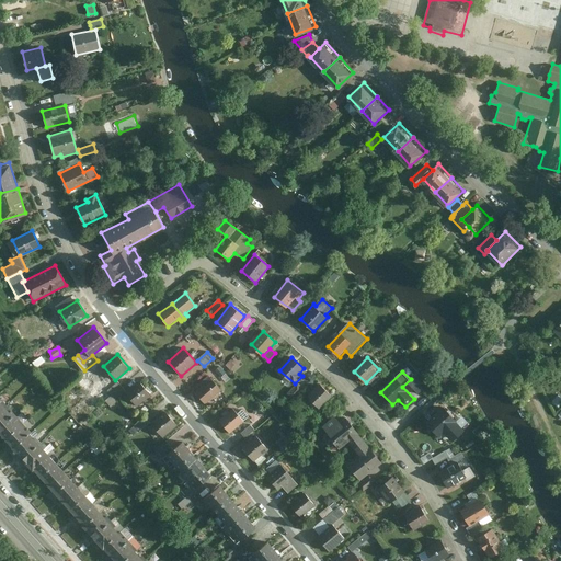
[(195,392),(205,404),(221,391),(209,376),(195,388),(198,390),(195,392)]
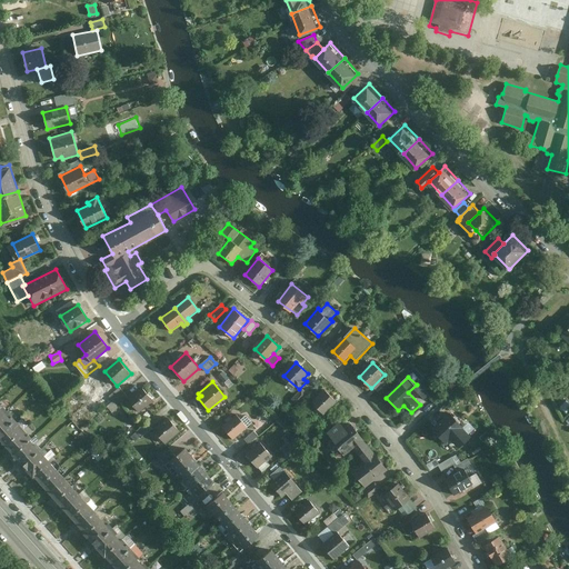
[(139,411),(152,399),(141,386),(128,399),(139,411)]
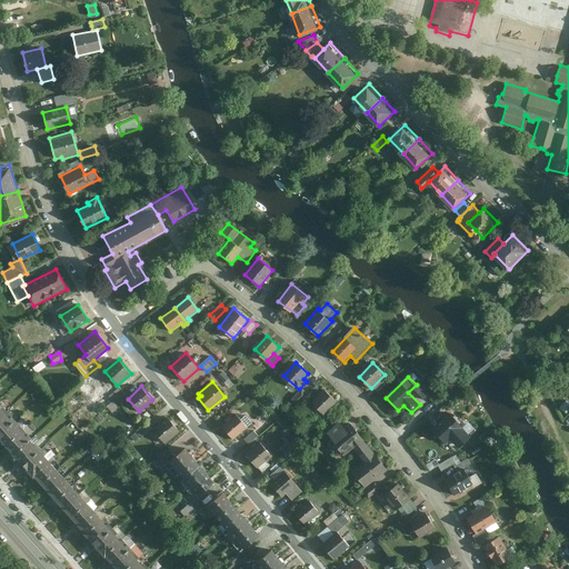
[(110,396),(113,400),(122,392),(119,388),(110,396)]
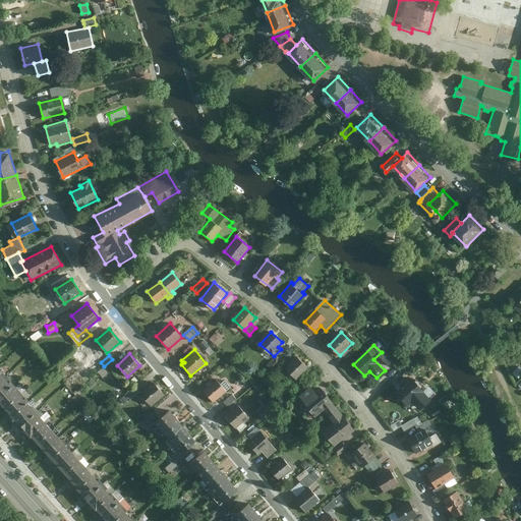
[(274,371),(283,362),(277,355),(267,365),(274,371)]
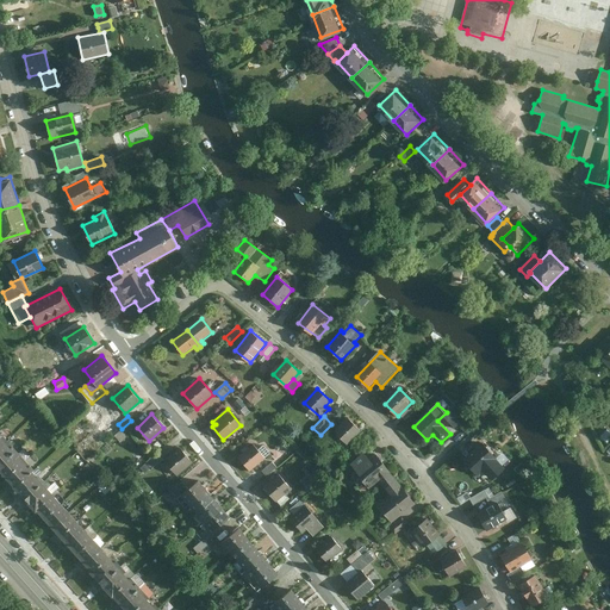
[(361,431),(348,418),(334,431),(348,446),(356,436),(361,431)]
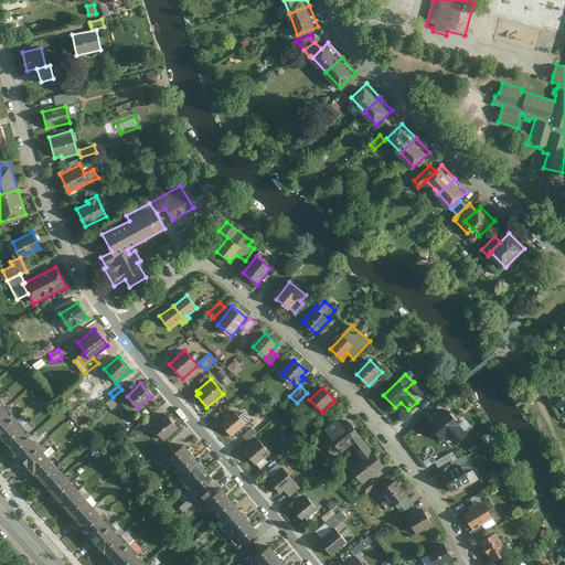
[(117,404),(127,396),(121,390),(113,397),(117,404)]
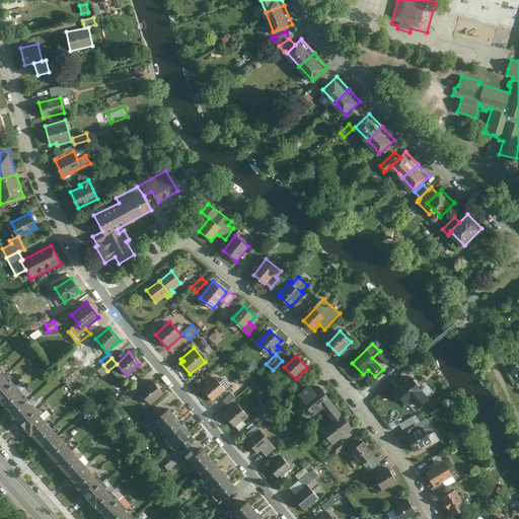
[(0,383),(9,375),(1,367),(0,367),(0,383)]
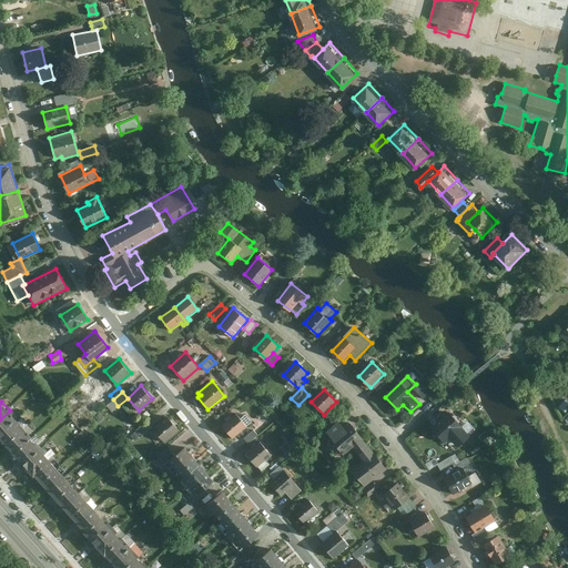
[(337,412),(332,406),(324,415),(323,416),(327,421),(337,412)]
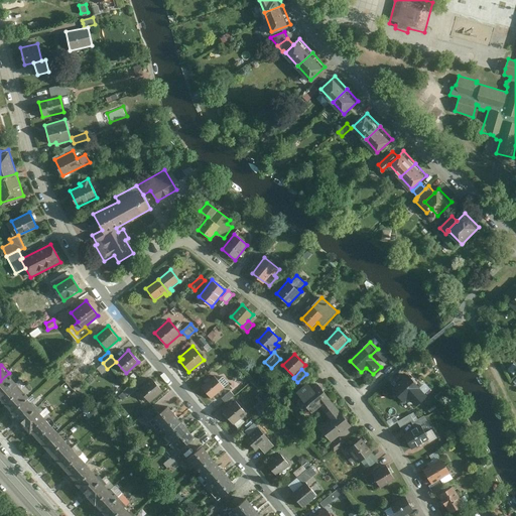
[(16,382),(9,373),(0,381),(0,394),(1,396),(16,382)]
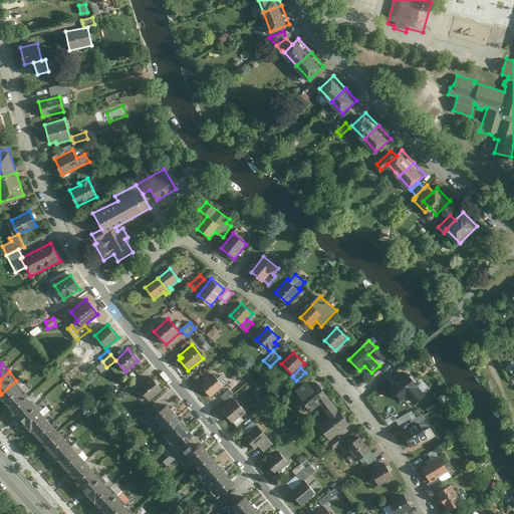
[(408,373),(392,389),(403,401),(408,397),(415,405),(428,395),(408,373)]
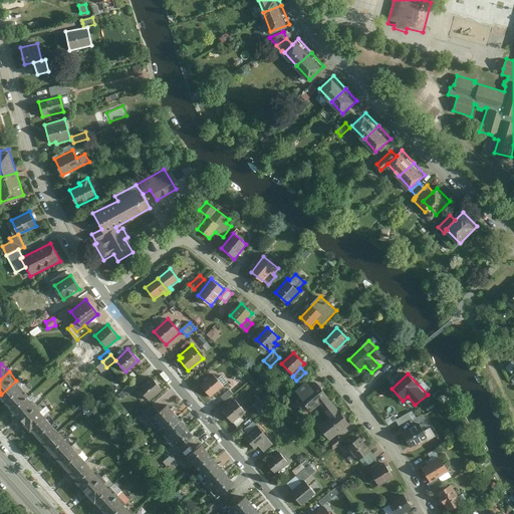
[(213,374),(201,386),(211,398),(223,387),(213,374)]
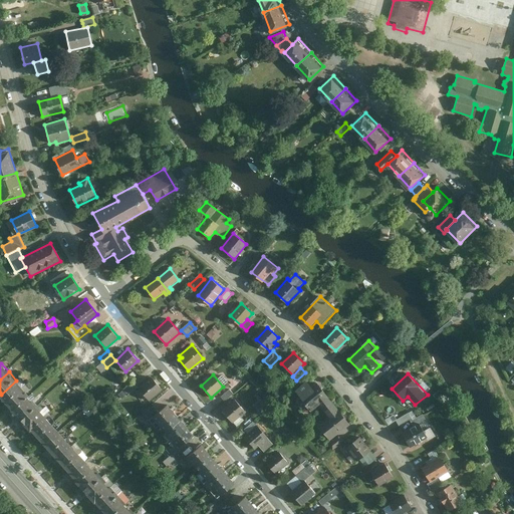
[(150,401),(163,390),(152,377),(139,389),(150,401)]
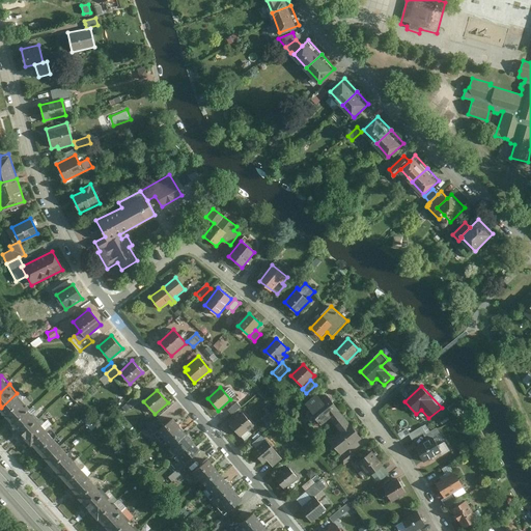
[(25,402),(17,393),(1,408),(9,416),(25,402)]
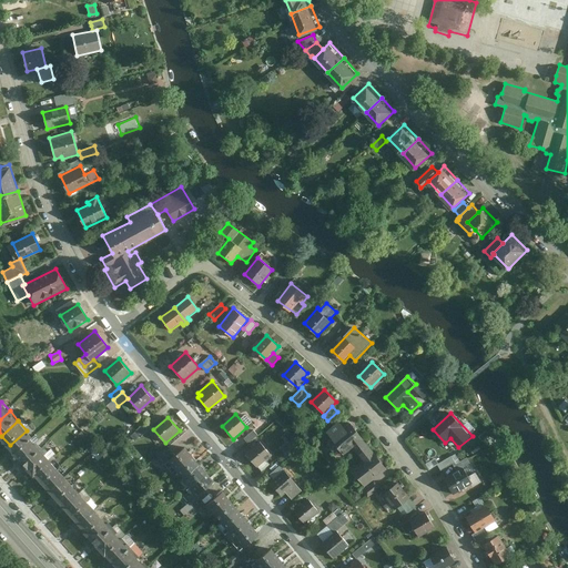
[(137,432),(141,436),(151,428),(146,423),(137,432)]
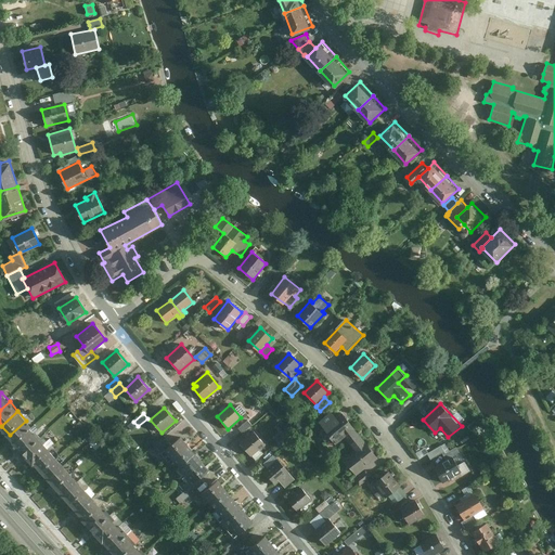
[(346,438),(350,443),(359,437),(341,415),(337,418),(333,413),(318,426),(321,430),(319,433),(327,443),(333,440),(336,446),(346,438)]
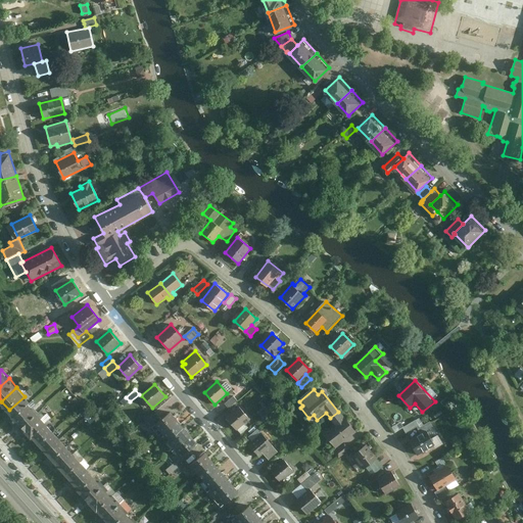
[(228,408),(236,399),(233,395),(224,403),(228,408)]
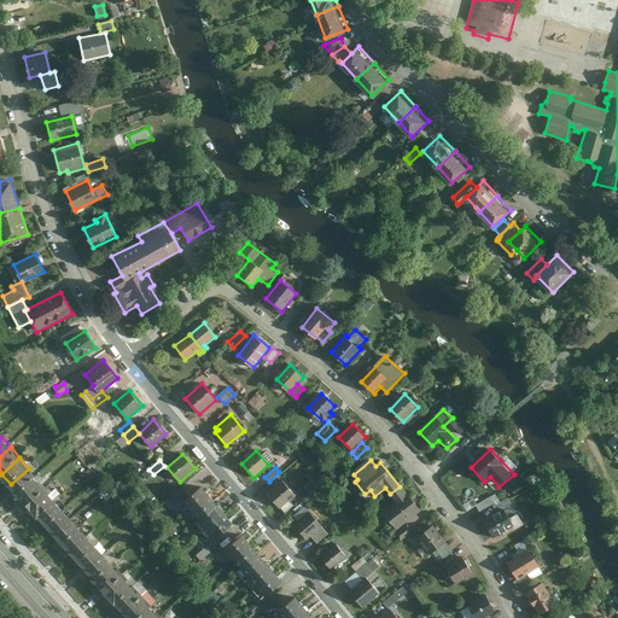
[(39,478),(29,468),(11,484),(19,495),(39,478)]
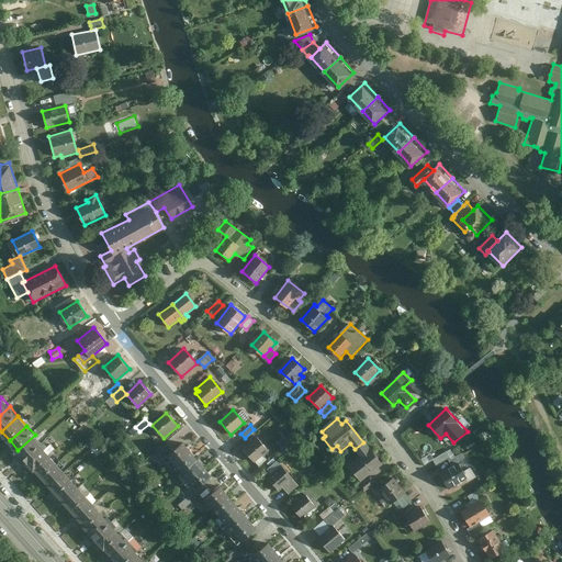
[(44,445),(35,435),(18,450),(26,460),(44,445)]
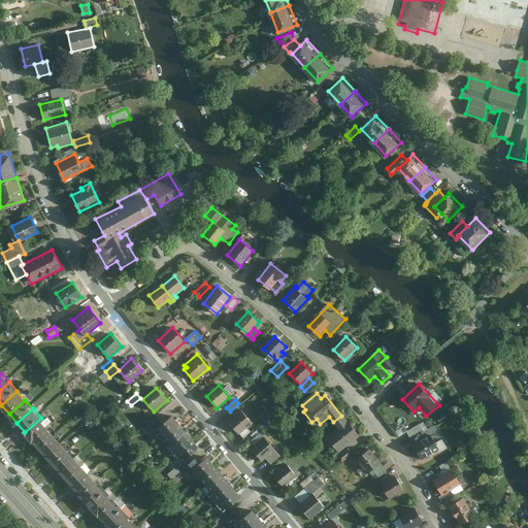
[(241,411),(228,422),(239,435),(252,424),(241,411)]
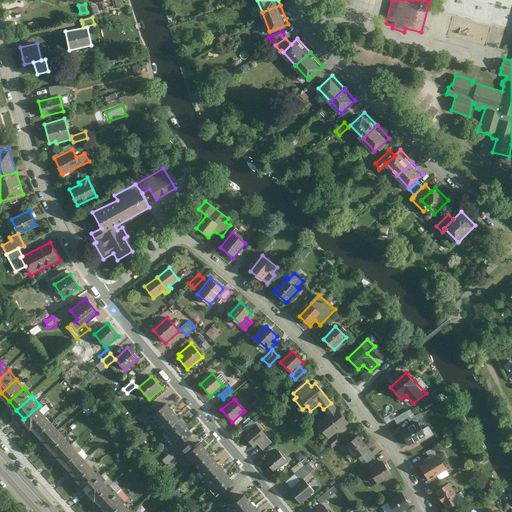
[(149,419),(155,426),(174,411),(168,403),(149,419)]
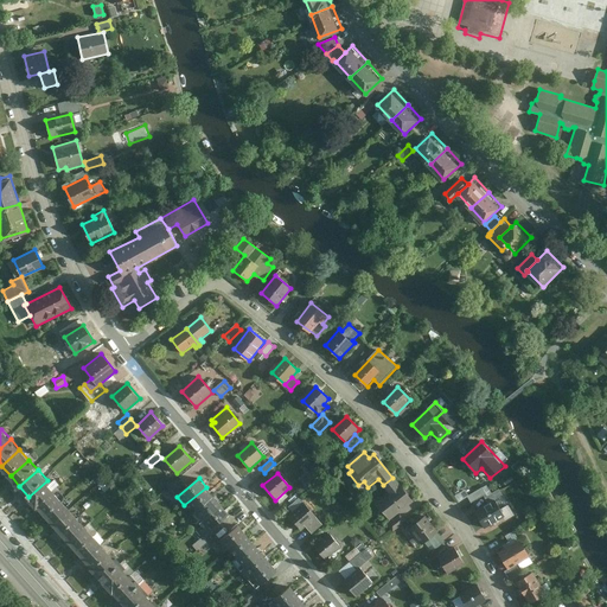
[(377,502),(390,519),(413,503),(393,478),(383,485),(389,493),(377,502)]
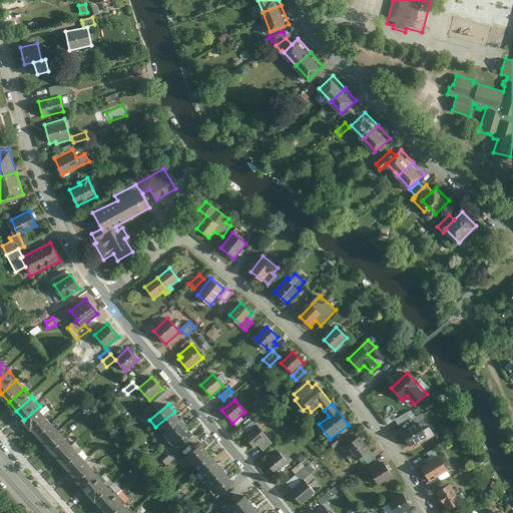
[(47,414),(40,406),(24,420),(32,428),(47,414)]
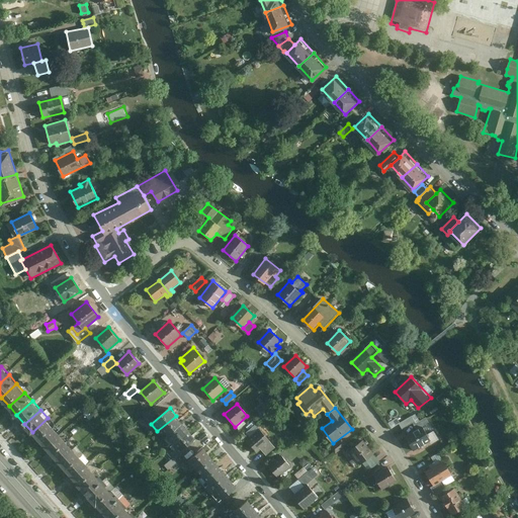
[(176,416),(157,431),(164,439),(182,424),(176,416)]
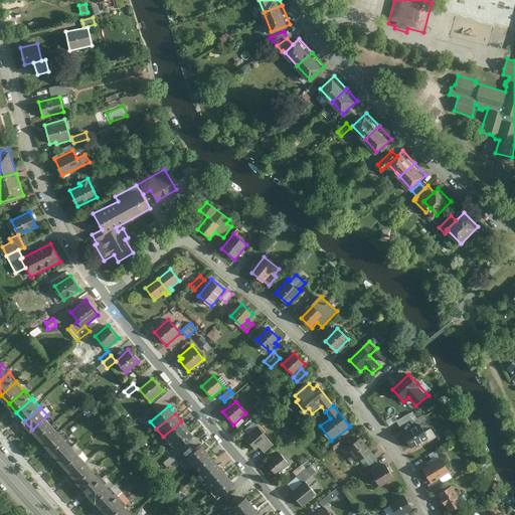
[(413,419),(410,414),(397,421),(400,427),(413,419)]
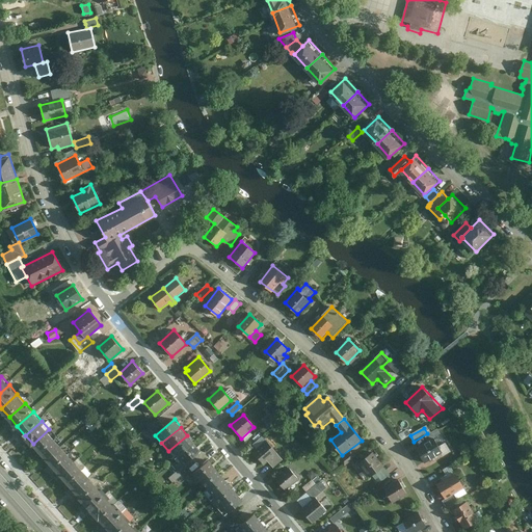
[(57,439),(49,429),(33,444),(42,453),(57,439)]
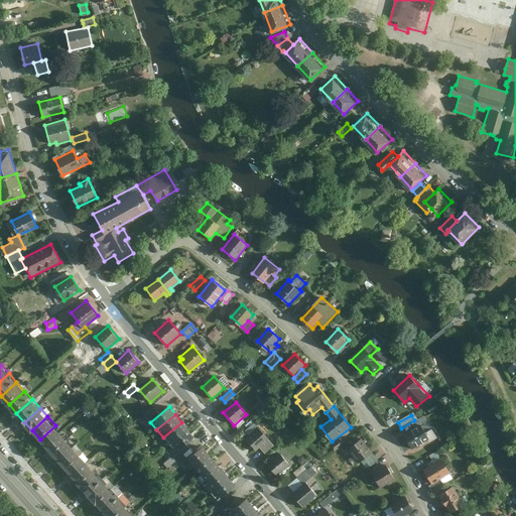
[(413,423),(416,428),(421,425),(428,421),(425,416),(413,423)]
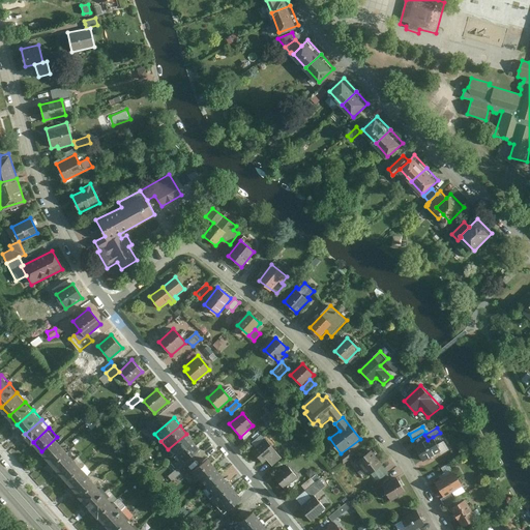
[(186,434),(168,449),(174,458),(194,442),(186,434)]
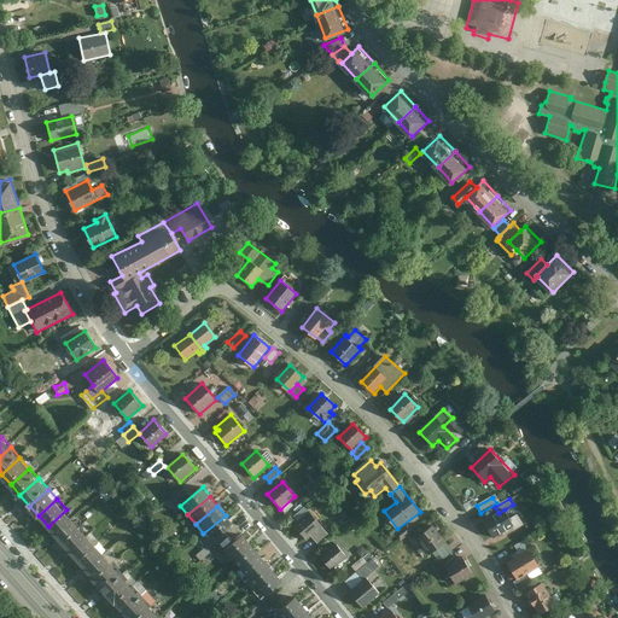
[(76,520),(66,509),(48,526),(57,536),(76,520)]
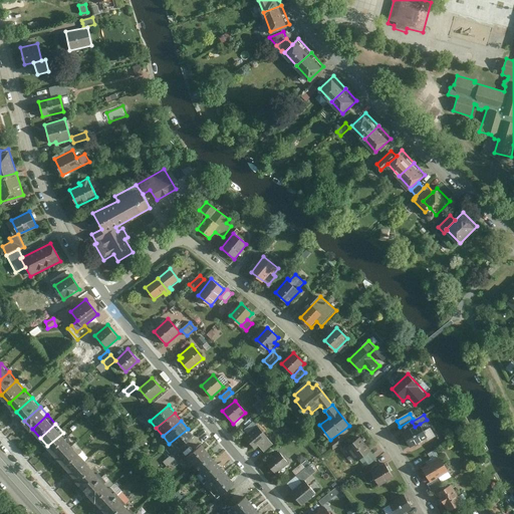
[(415,427),(403,434),(411,448),(428,439),(420,424),(415,427)]
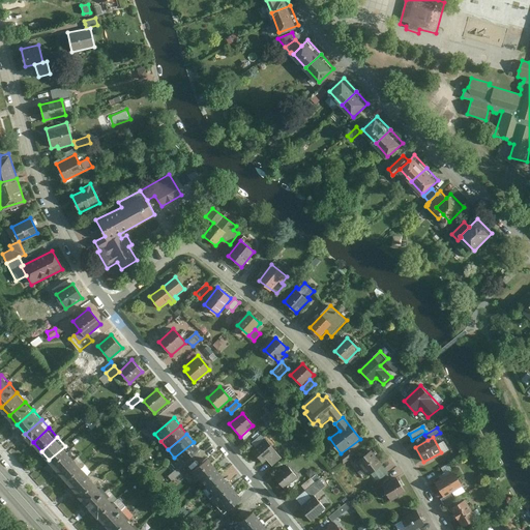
[(267,460),(276,452),(265,440),(253,451),(263,464),(267,460)]
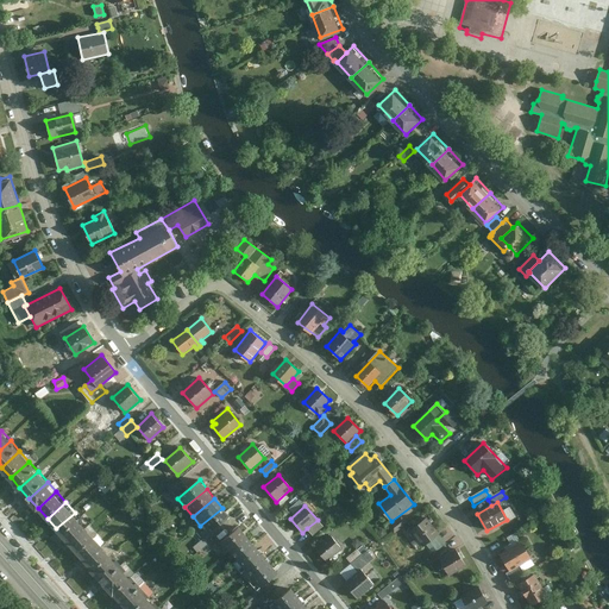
[(223,508),(200,526),(208,535),(231,516),(223,508)]
